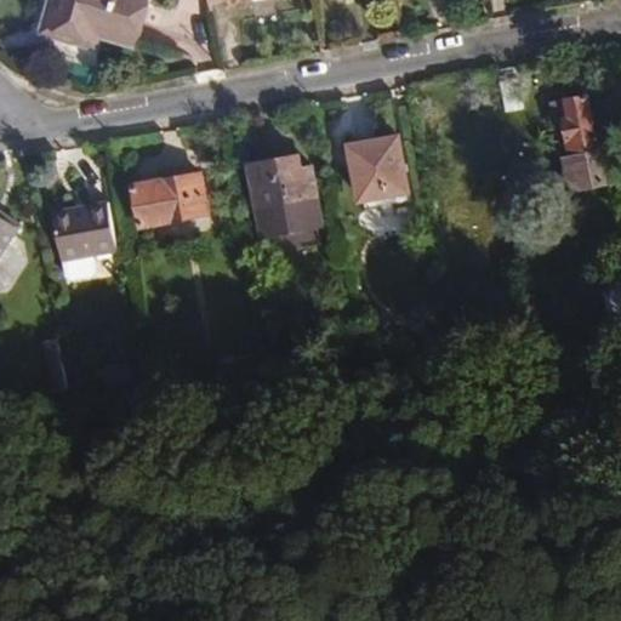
[(131,47),(144,0),(49,0),(39,33),(93,51),(98,38),(131,47)]
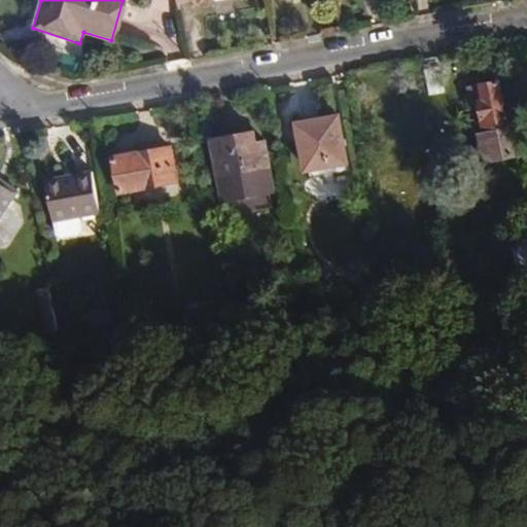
[(444,93),(438,67),(423,69),(429,95),(444,93)]
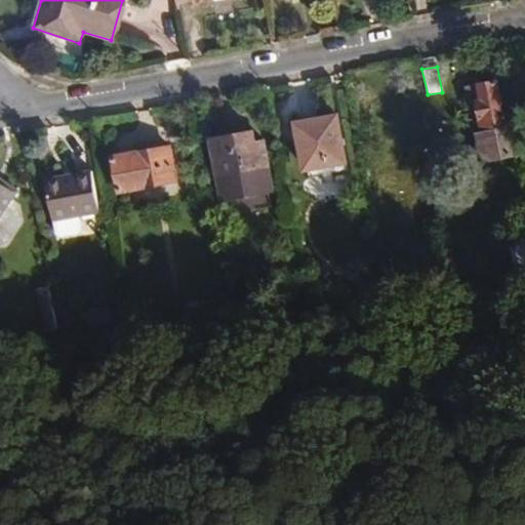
[(511,154),(495,79),(465,85),(480,160),(511,154)]
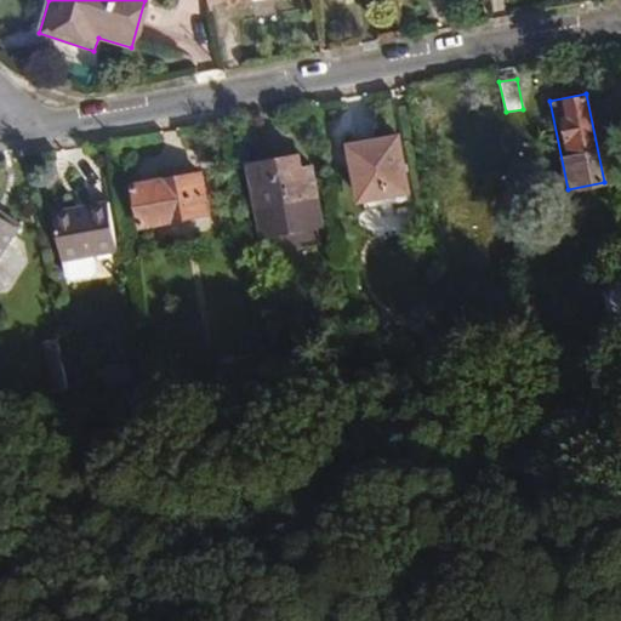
[(409,191),(399,134),(347,142),(357,200),(409,191)]
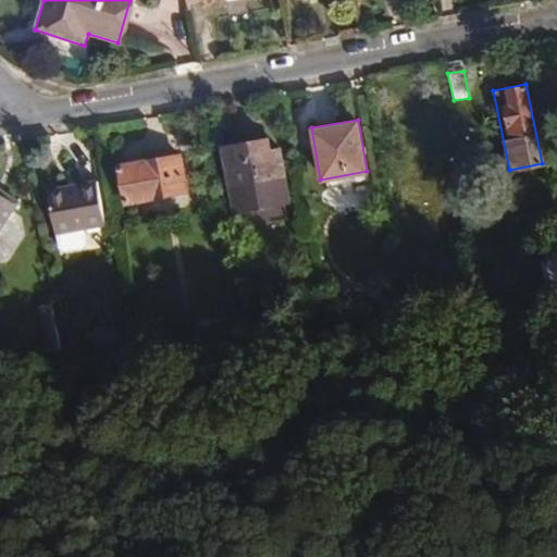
[(291,202),(281,147),(271,148),(269,136),(222,145),(234,212),(291,202)]
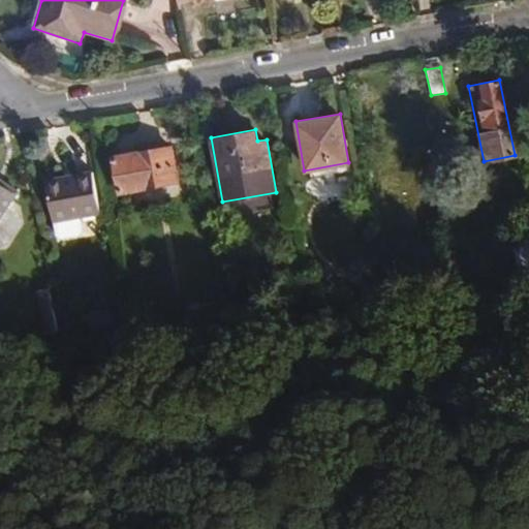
[(178,183),(172,147),(113,156),(118,193),(178,183)]
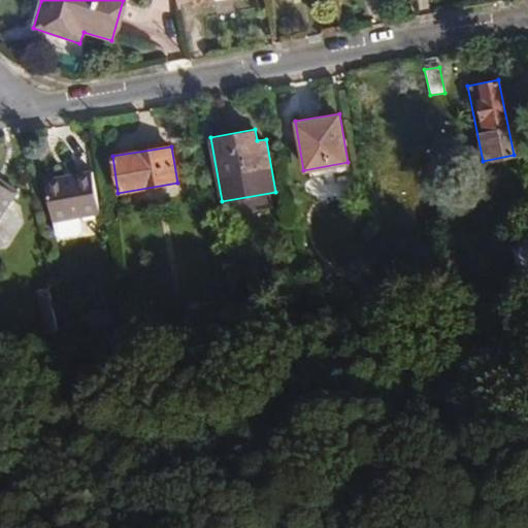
[(98,213),(90,171),(43,178),(51,218),(54,221),(56,236),(60,238),(78,236),(80,231),(78,218),(98,213)]
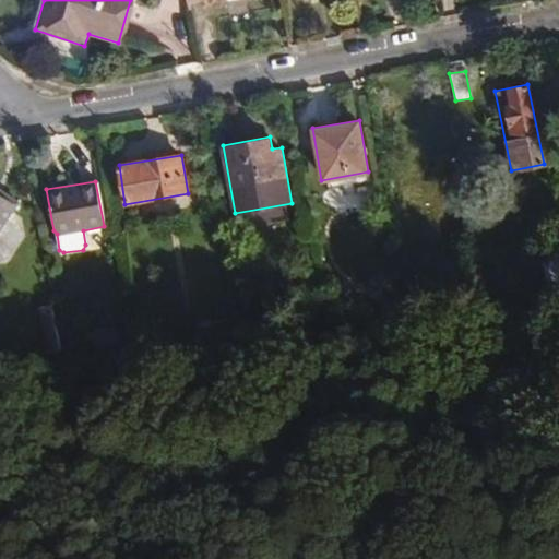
[(0,228),(18,202),(0,190),(0,228)]
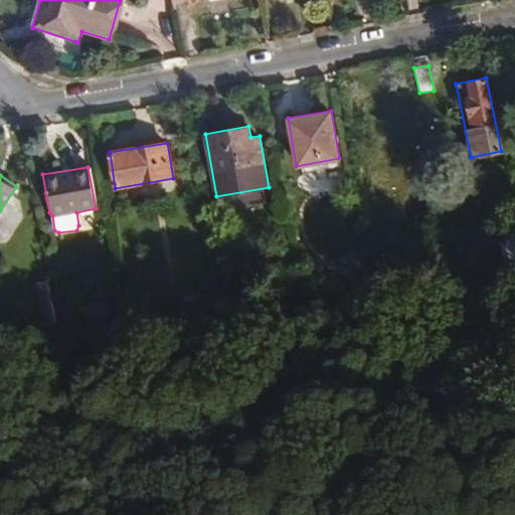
[(54,324),(46,281),(36,283),(43,323),(54,324)]
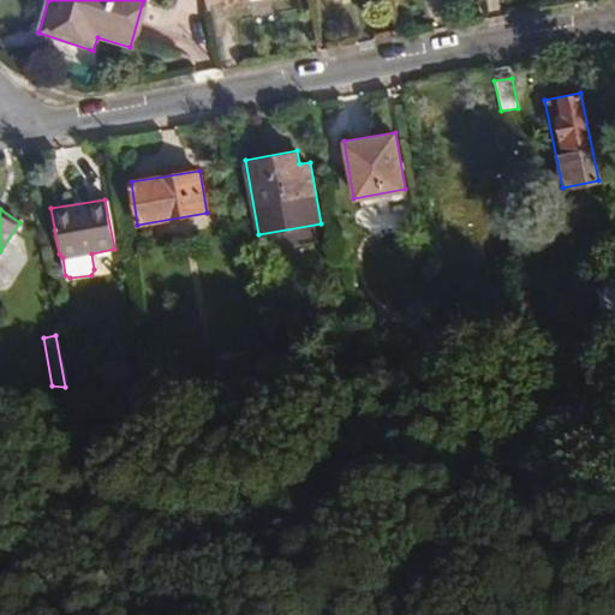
[(255,371),(254,358),(218,359),(218,372),(255,371)]
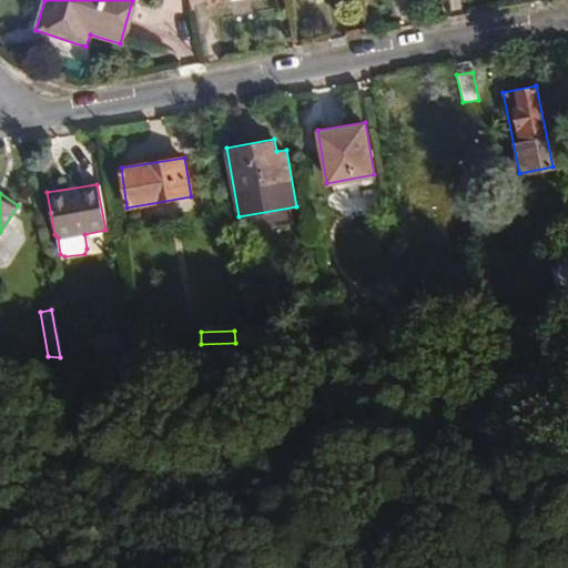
[(123,350),(123,332),(94,333),(95,351),(123,350)]
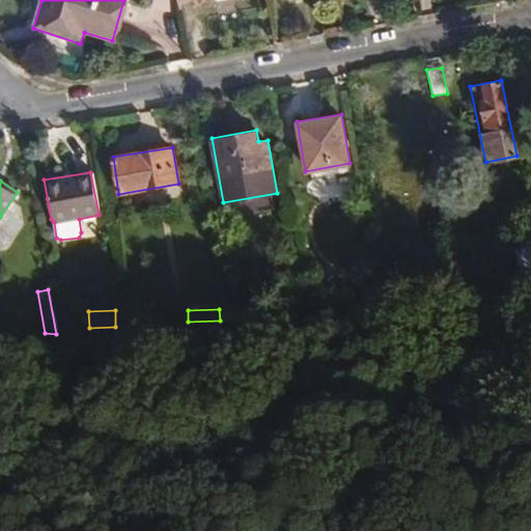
All buildings are outlined.
